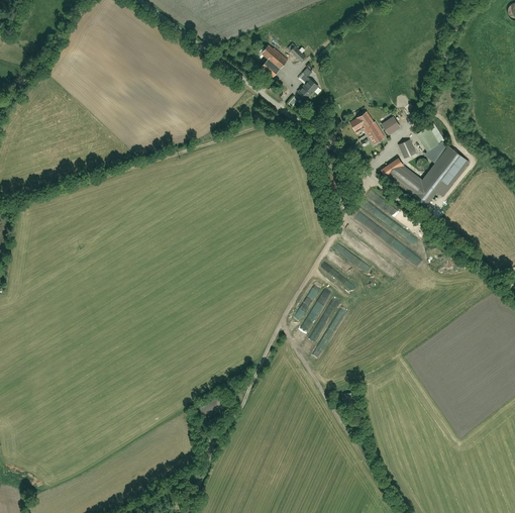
[(506,11),(510,16),(514,17),(514,0),(511,0),(508,2),(506,6),(506,11)]
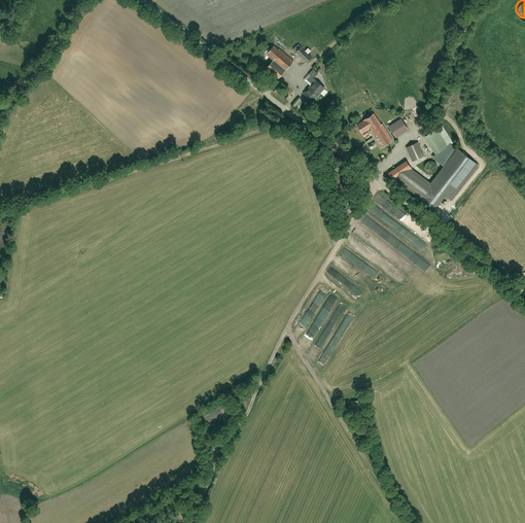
[(273,40),(265,50),(283,67),(292,57),(273,40)]
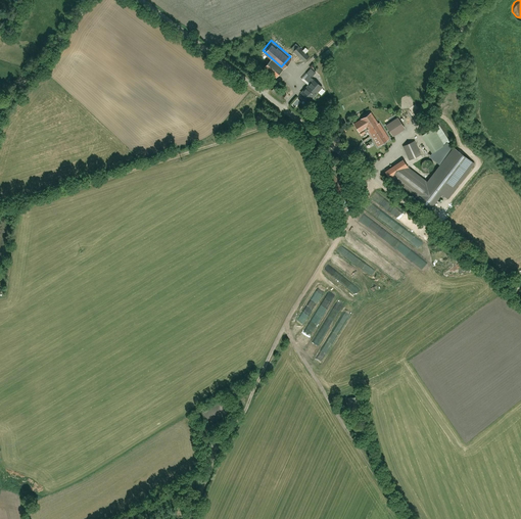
[(298,41),(291,49),(301,58),(309,51),(298,41)]
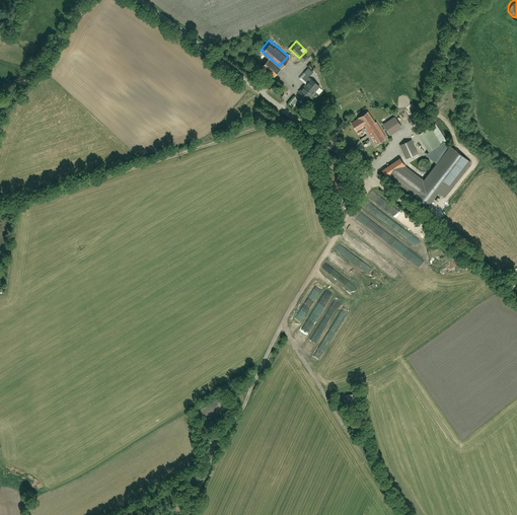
[(267,58),(261,66),(272,75),(278,68),(267,58)]
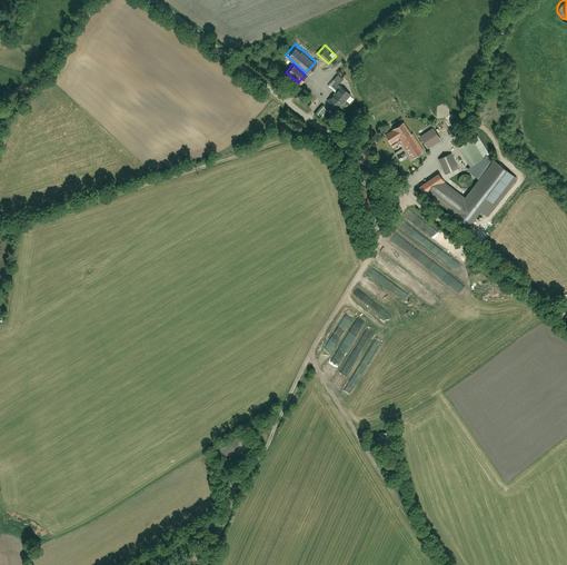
[(327,82),(335,89),(328,97),(337,106),(348,92),(345,89),(346,88),(332,77),(327,82)]
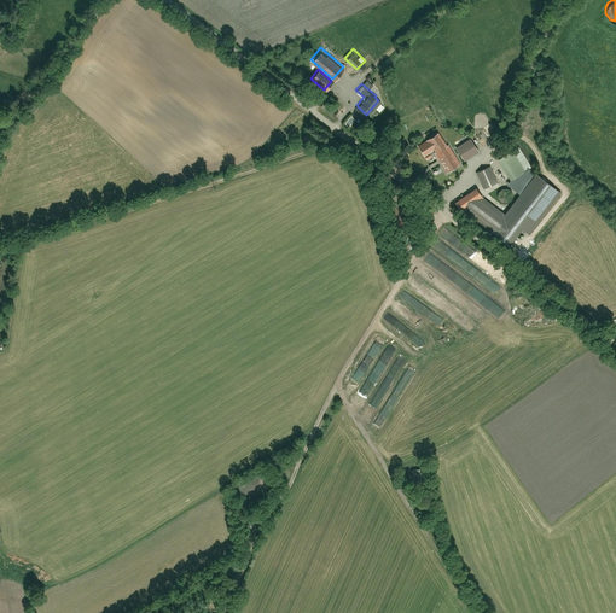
[(325,98),(319,105),(331,112),(336,106),(325,98)]
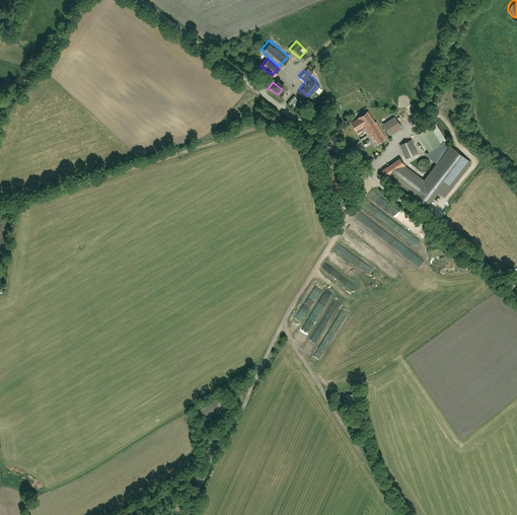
[(350,121),(356,131),(364,126),(373,142),(386,135),(385,134),(401,124),(394,114),(379,123),(370,106),(357,114),(358,117),(350,121)]
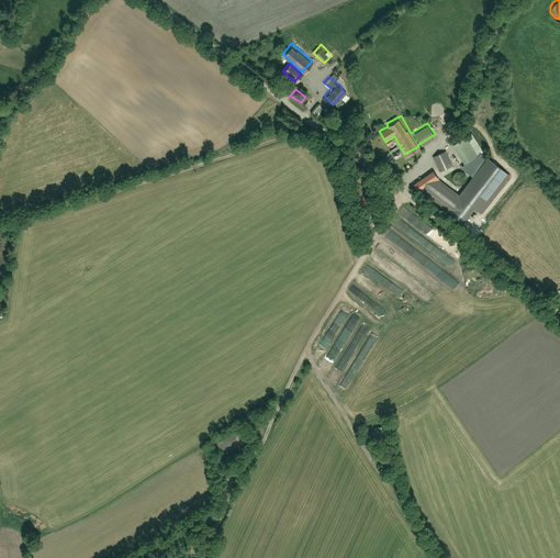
[(277,120),(272,125),(277,130),(281,123),(277,120)]
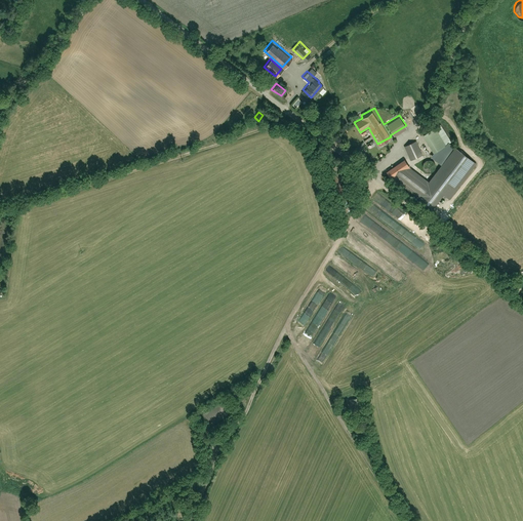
[(424,133),(434,152),(450,143),(441,124),(424,133)]
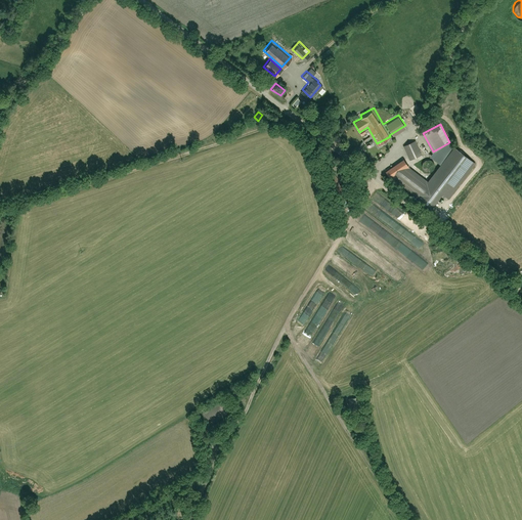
[(402,143),(409,159),(421,154),(414,138),(402,143)]
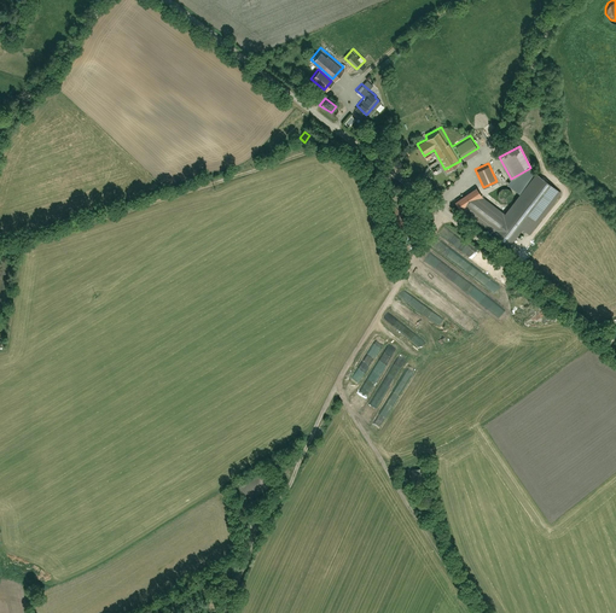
[(426,164),(419,176),(436,186),(442,175),(426,164)]
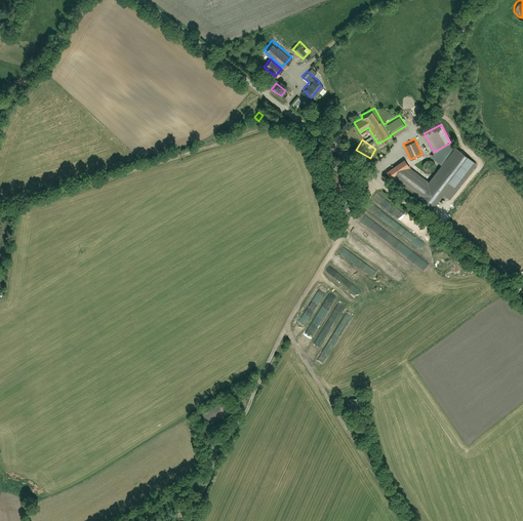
[(427,181),(410,166),(404,156),(386,169),(392,178),(395,179),(434,211),(444,199),(475,161),(455,146),(427,181)]
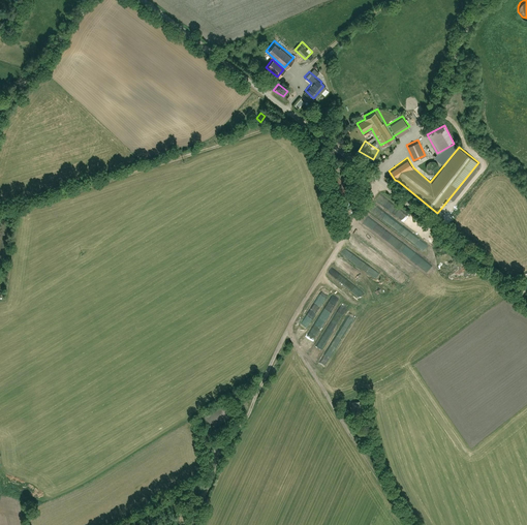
[(434,157),(432,157),(430,157),(428,158),(427,159),(426,161),(425,163),(426,165),(427,167),(429,168),(431,170),(434,168),(436,167),(437,165),(437,164),(437,162),(437,160),(435,158),(434,157)]
